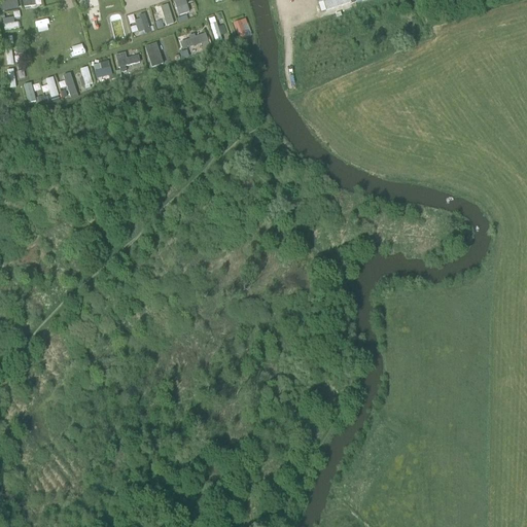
[(1,0),(3,11),(19,9),(18,0),(1,0)]
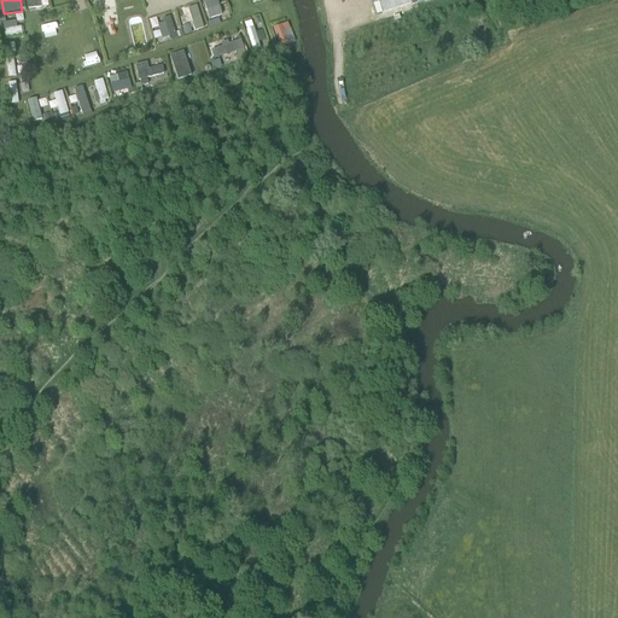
[(210,0),(205,3),(210,19),(226,15),(220,0),(210,0)]
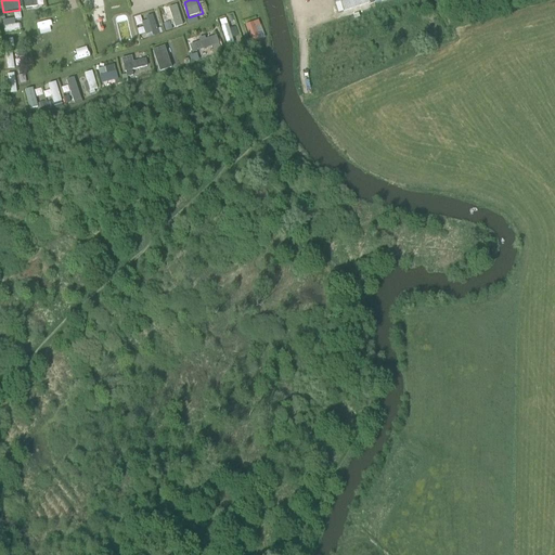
[(333,0),(335,4),(339,2),(343,12),(369,3),(368,0),(333,0)]
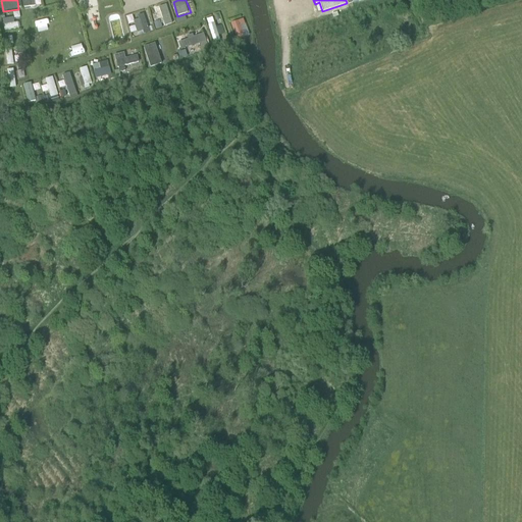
[(165,27),(174,23),(168,4),(159,7),(165,27)]
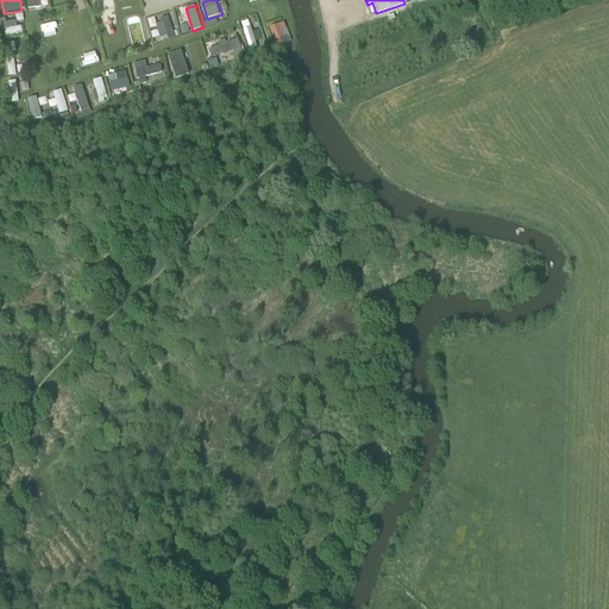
[(170,13),(149,18),(156,44),(176,38),(170,13)]
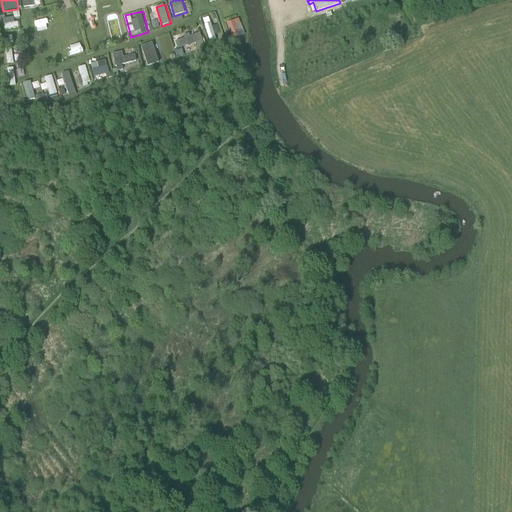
[(209,15),(203,17),(211,42),(217,40),(209,15)]
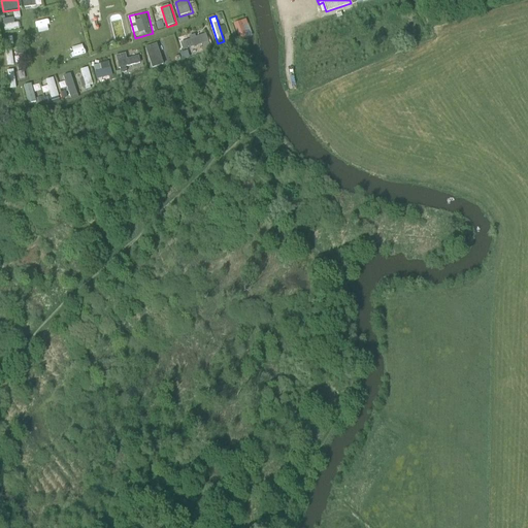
[(20,29),(20,23),(14,23),(14,18),(4,19),(4,30),(20,29)]
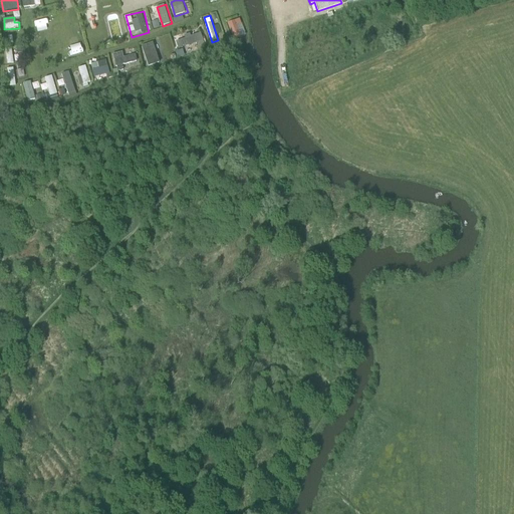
[(240,18),(228,24),(235,40),(248,34),(240,18)]
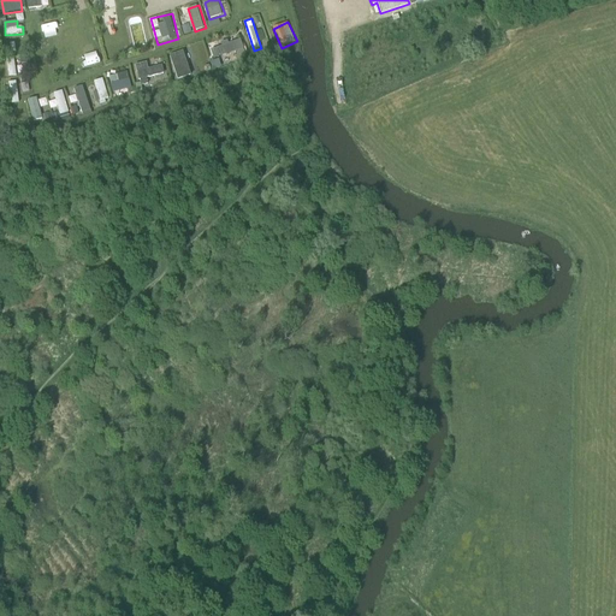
[(11,41),(13,51),(24,48),(22,37),(11,41)]
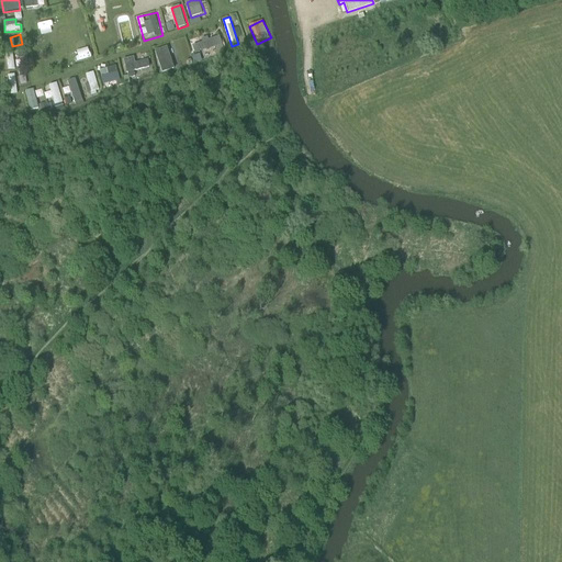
[(197,54),(224,48),(221,35),(194,42),(197,54)]
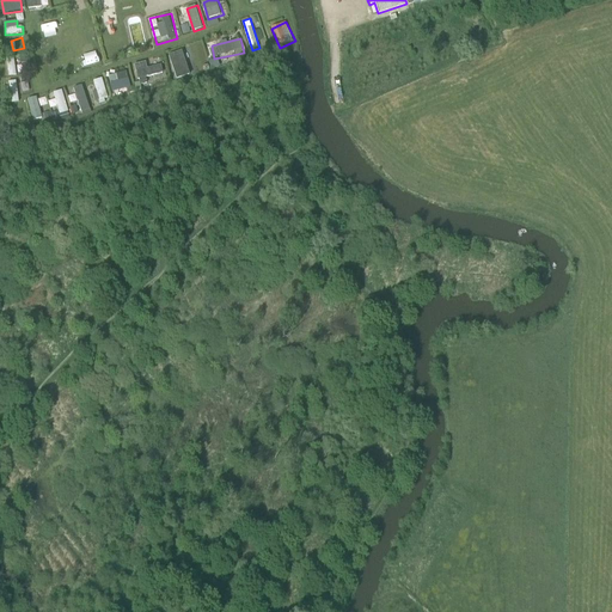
[(169,54),(177,80),(197,74),(189,48),(169,54)]
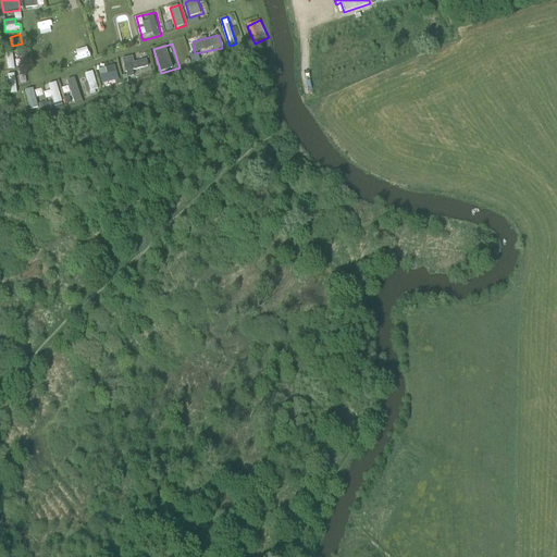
[(16,69),(13,52),(7,53),(10,70),(16,69)]
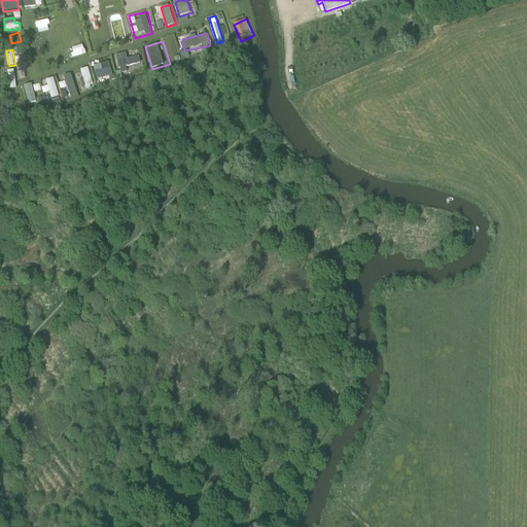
[(143,71),(141,56),(129,58),(128,54),(116,55),(119,74),(143,71)]
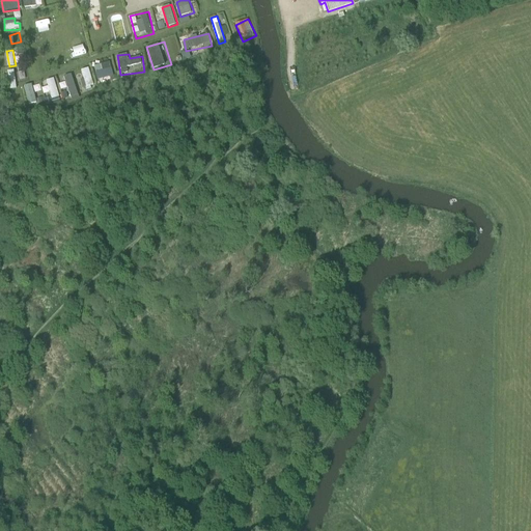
[(99,84),(113,82),(110,62),(95,65),(99,84)]
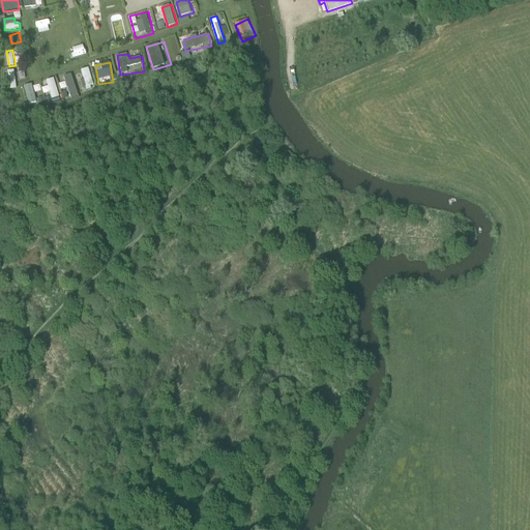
[(66,98),(79,93),(70,72),(58,78),(66,98)]
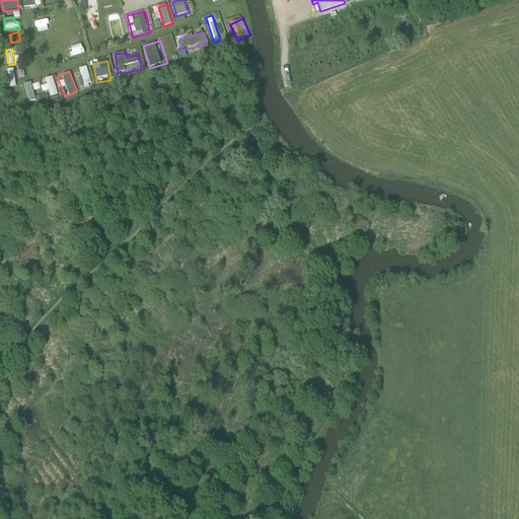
[(51,97),(59,95),(54,76),(46,78),(51,97)]
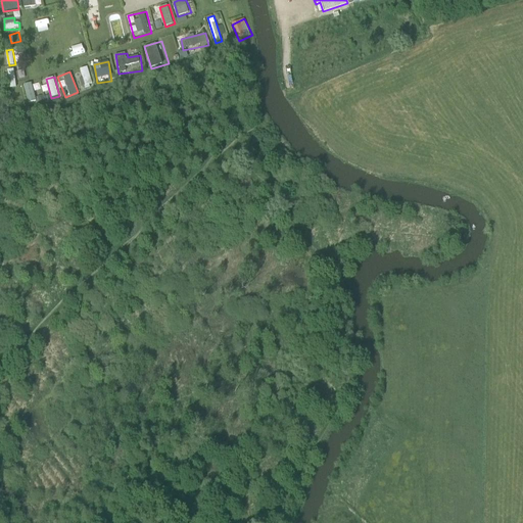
[(32,83),(24,85),(28,103),(37,101),(32,83)]
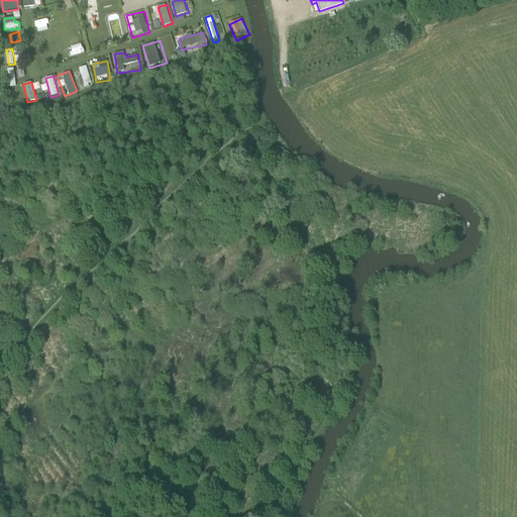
All buildings are outlined.
